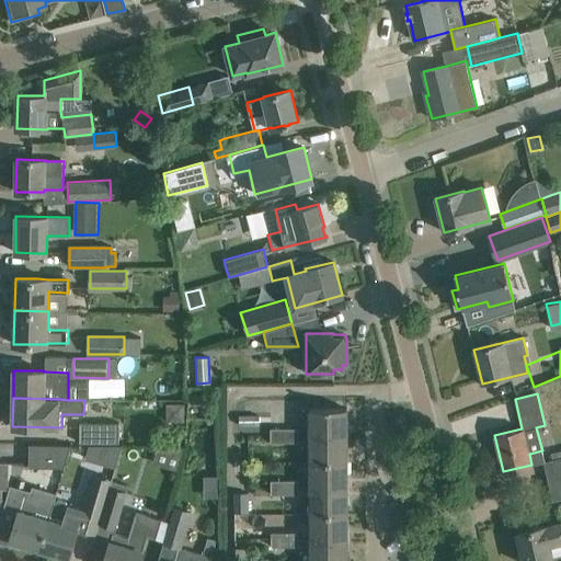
[(310,409),(310,435),(346,435),(346,409),(310,409)]
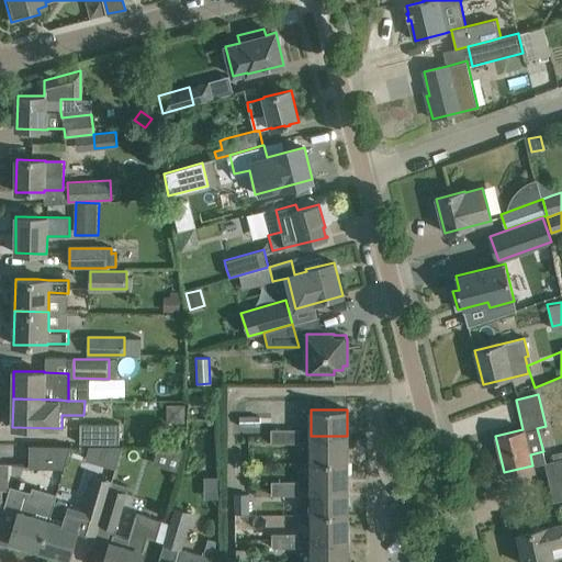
[(259,416),(239,416),(239,426),(259,425),(259,416)]
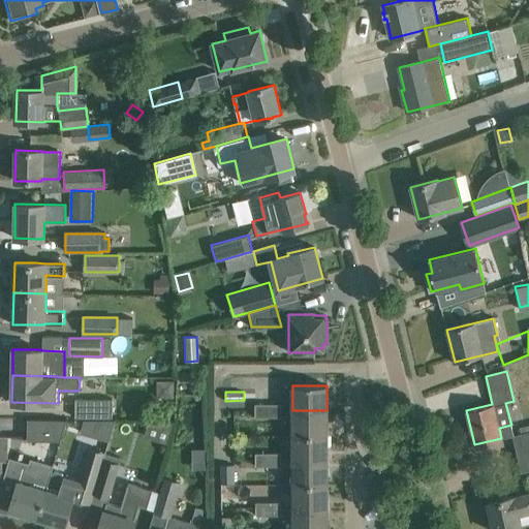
[(112,417),(112,399),(74,399),(74,417),(112,417)]
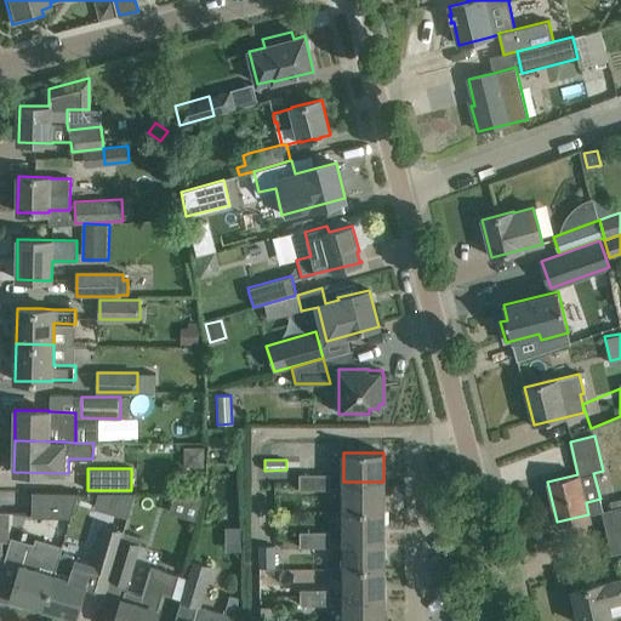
[(343,482),(343,511),(385,510),(383,482),(343,482)]
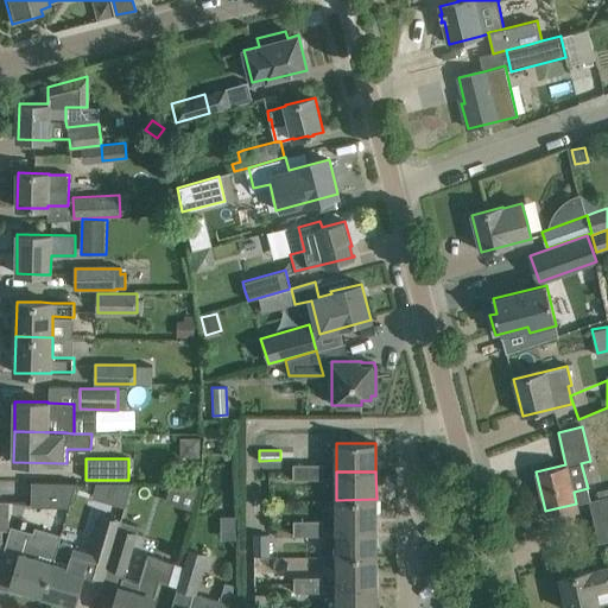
[(32,480),(32,504),(70,504),(77,480),(32,480)]
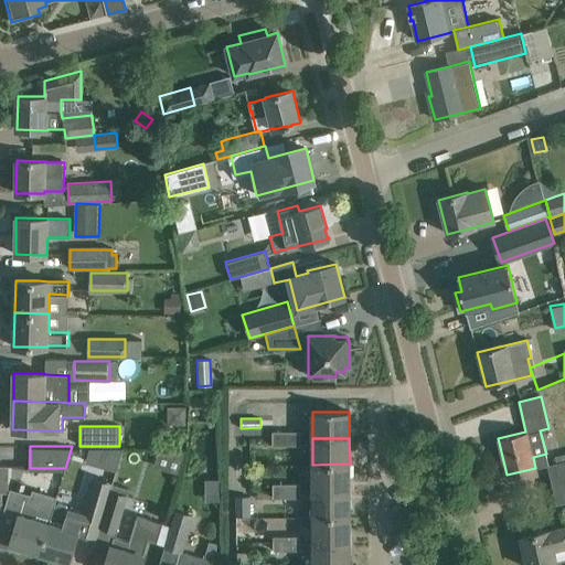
[(123,446),(88,447),(84,459),(116,469),(123,446)]
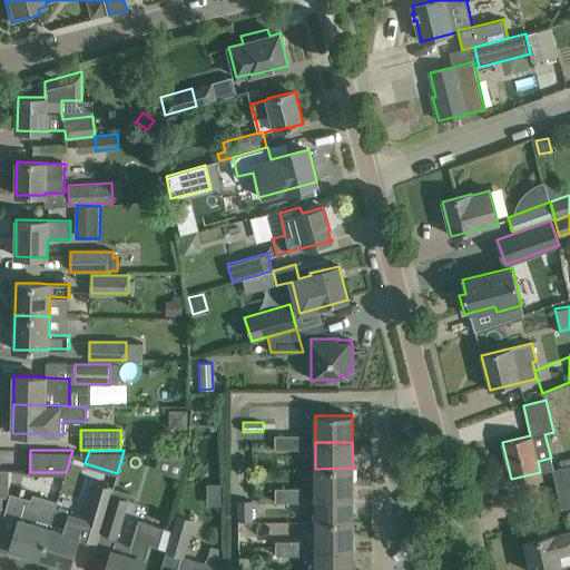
[(552,469),(561,508),(569,505),(569,458),(560,461),(561,467),(552,469)]
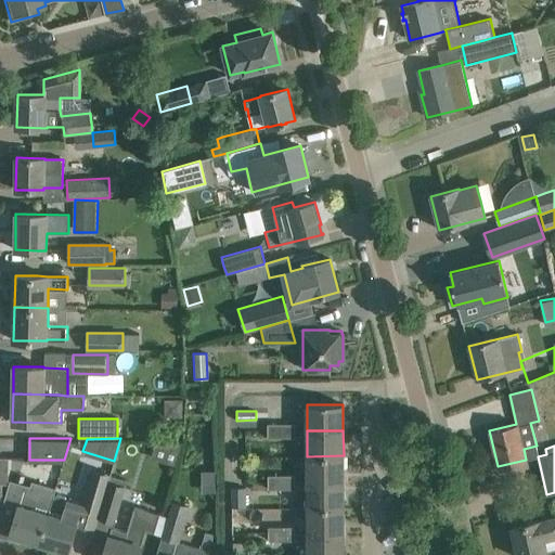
[(0,481),(11,482),(11,456),(0,455),(0,481)]
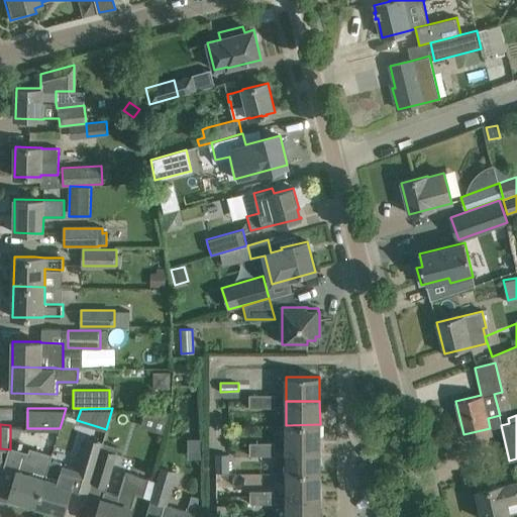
[(286,425),(286,449),(320,448),(320,424),(286,425)]
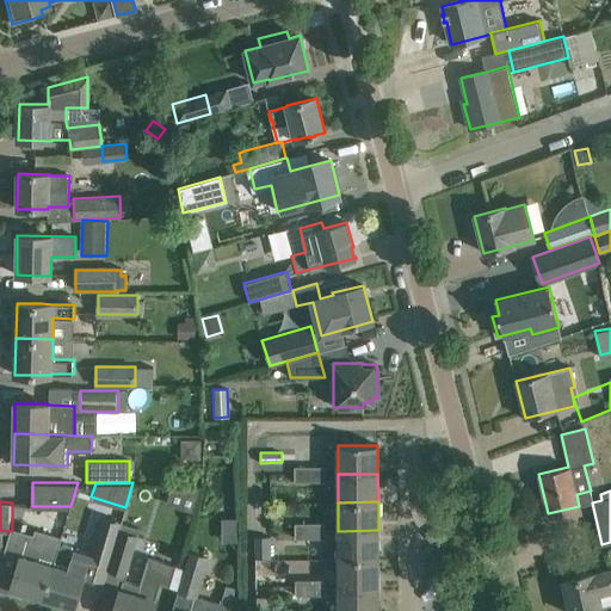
[(100,516),(90,555),(91,555),(110,561),(122,523),(122,522),(100,516)]
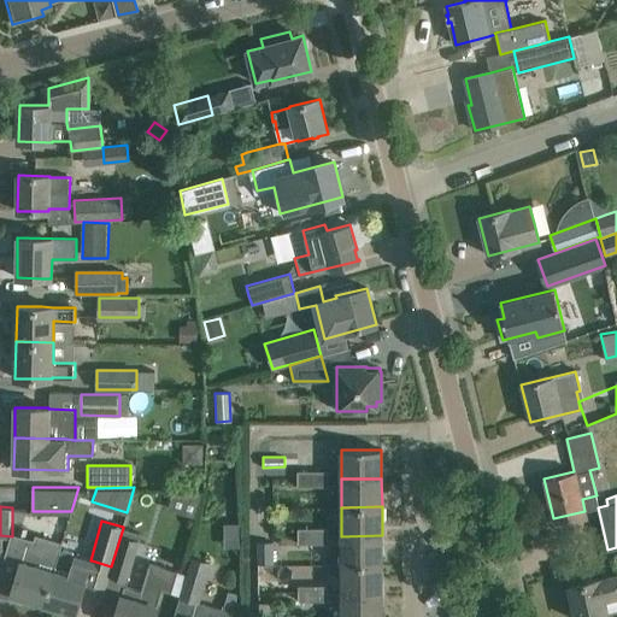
[(228,545),(241,546),(242,523),(229,522),(228,545)]
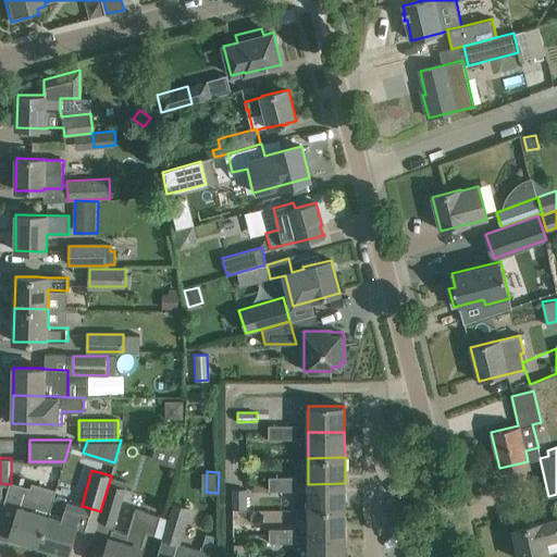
[(100,511),(98,519),(114,523),(126,481),(111,477),(100,511)]
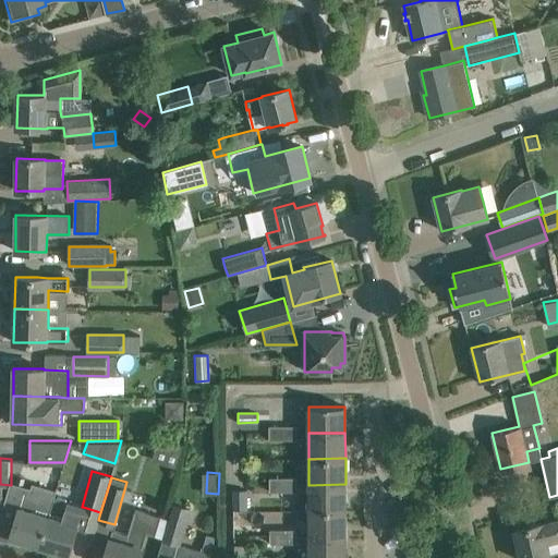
[(11,484),(5,504),(19,508),(10,537),(11,537),(39,546),(48,517),(53,497),(56,492),(33,485),(32,490),(11,484)]
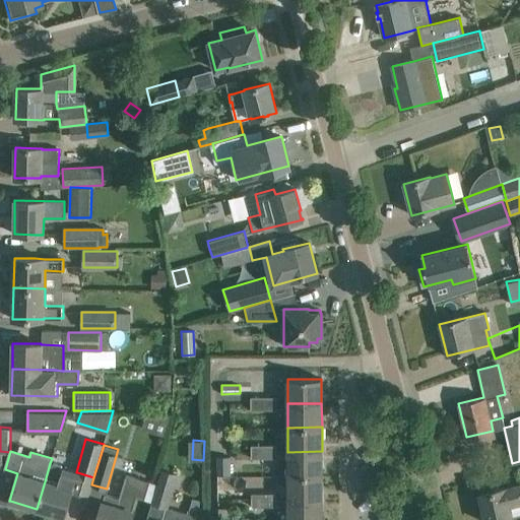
[(287,452),(287,475),(322,475),(322,451),(287,452)]
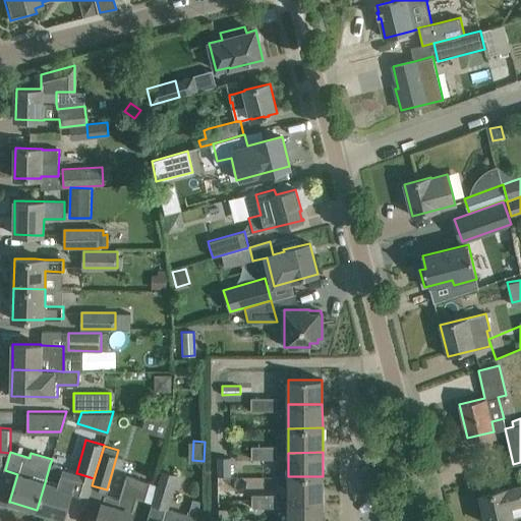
[(217,458),(217,476),(231,476),(231,458),(217,458)]
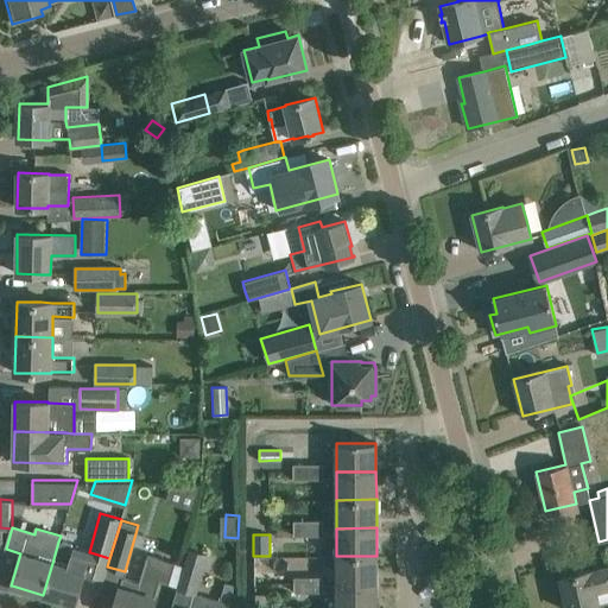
[(43,595),(75,605),(90,552),(89,552),(74,546),(71,543),(62,540),(59,542),(58,542),(52,563),(43,595)]
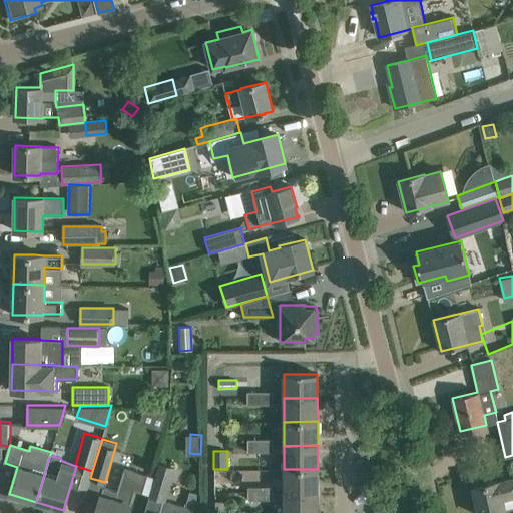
[(175,468),(159,463),(155,477),(150,494),(150,496),(165,500),(175,468)]
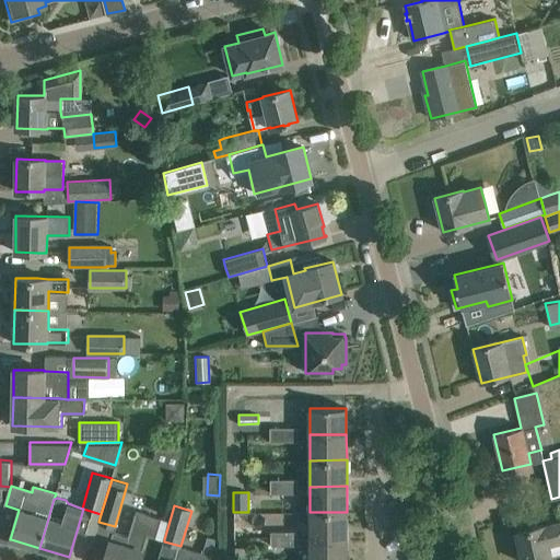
[(108,546),(104,559),(140,559),(141,556),(142,551),(141,551),(147,534),(155,536),(164,539),(170,521),(161,517),(144,513),(136,510),(130,528),(128,536),(113,532),(108,546)]
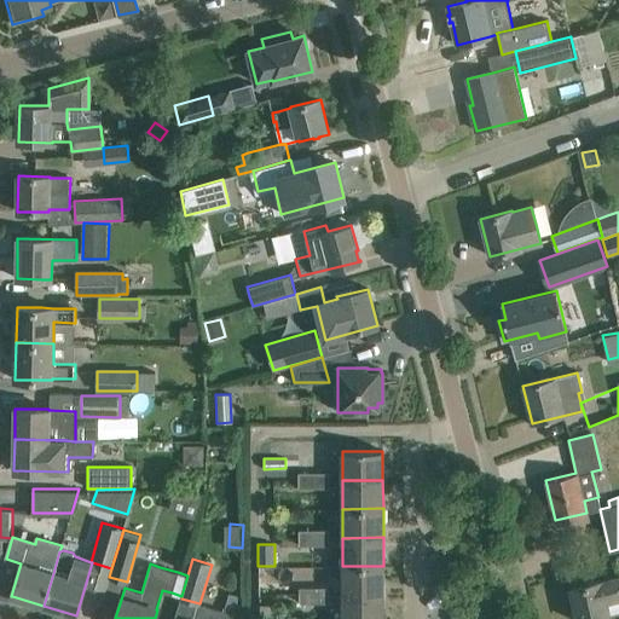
[(383,566),(342,566),(342,595),(383,595),(383,566)]
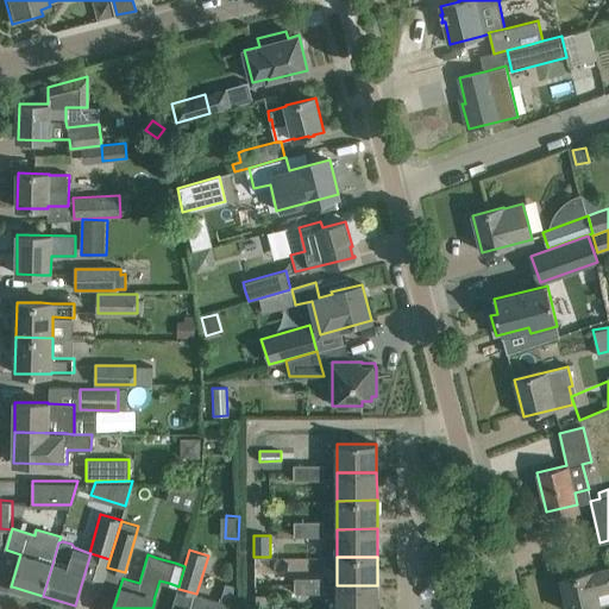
[(562,578),(569,608),(590,608),(600,607),(595,589),(608,585),(608,567),(591,572),(591,571),(562,578)]
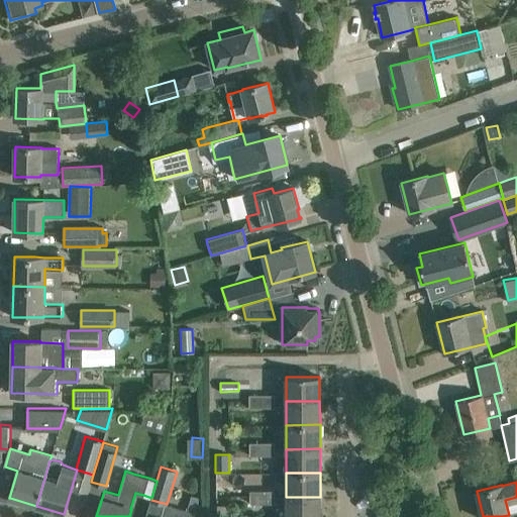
[(165,508),(162,516),(194,516),(196,513),(195,512),(199,498),(191,496),(187,510),(171,505),(169,509),(165,508)]
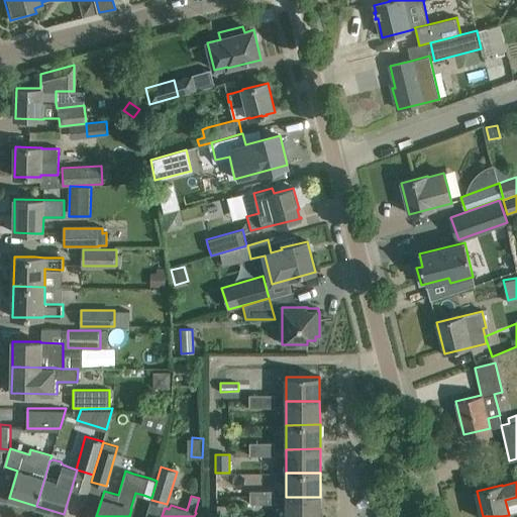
[(286,497),(286,516),(320,516),(320,497),(286,497)]
